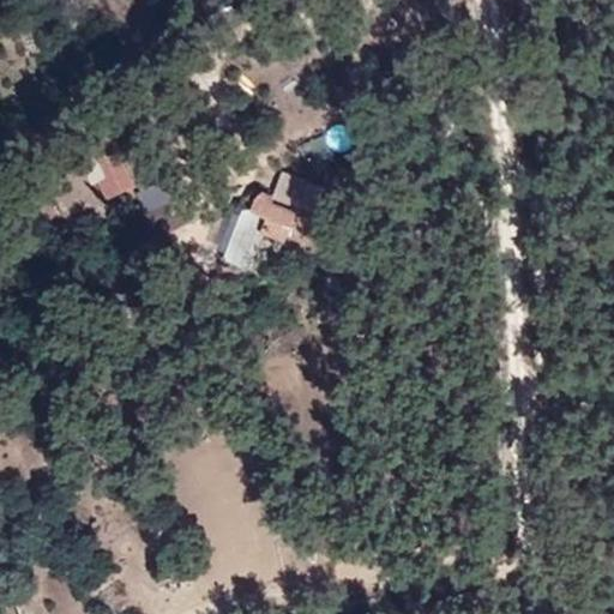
[(308,167),(351,144),(341,124),(298,146),(308,167)]
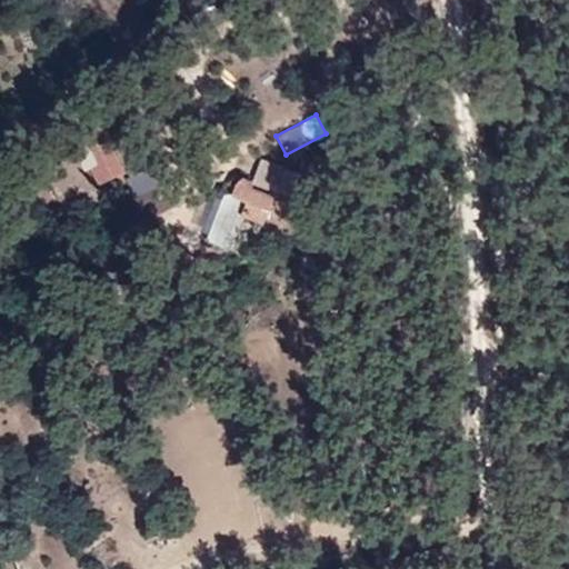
[(81,156),(99,188),(128,172),(110,140),(81,156)]
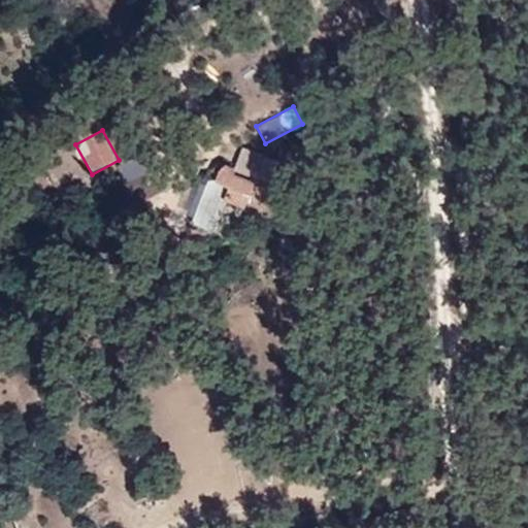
[(265,155),(230,142),(215,204),(248,215),(265,155)]
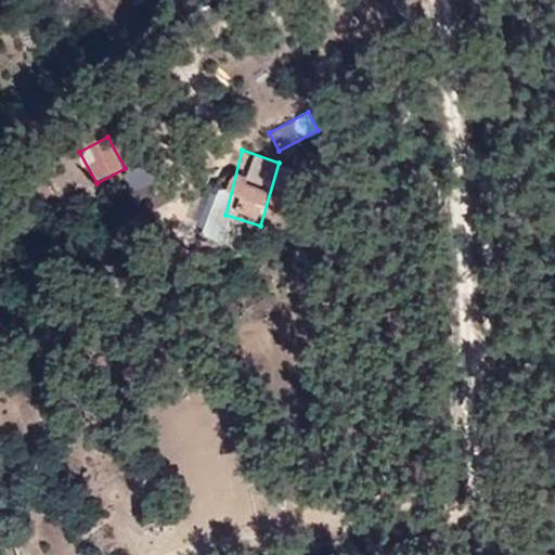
[(124,175),(133,203),(154,196),(144,168),(124,175)]
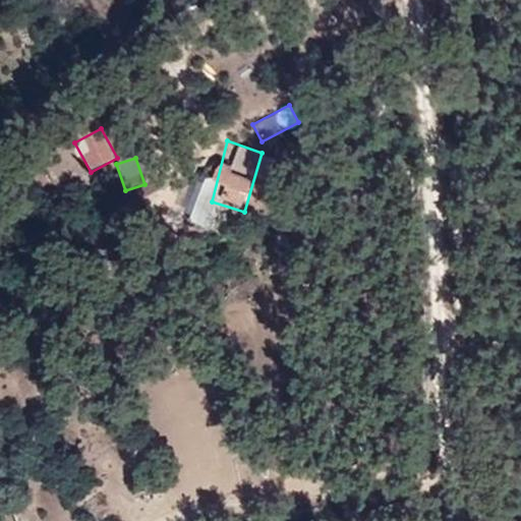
[(198,188),(186,185),(181,210),(192,213),(198,188)]
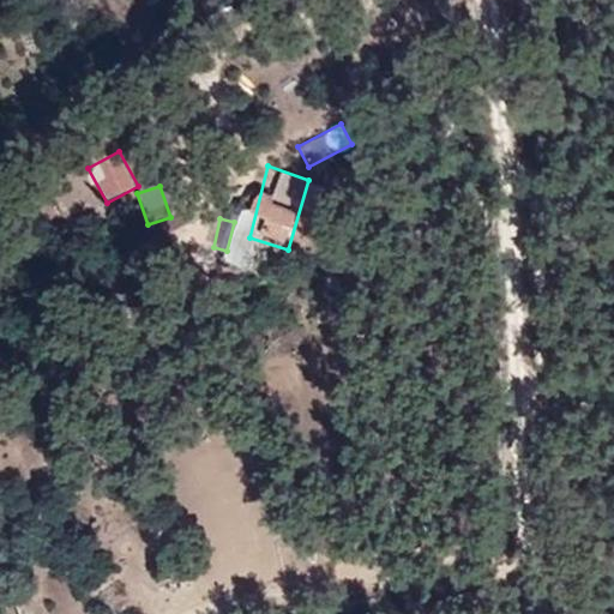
All buildings are outlined.
